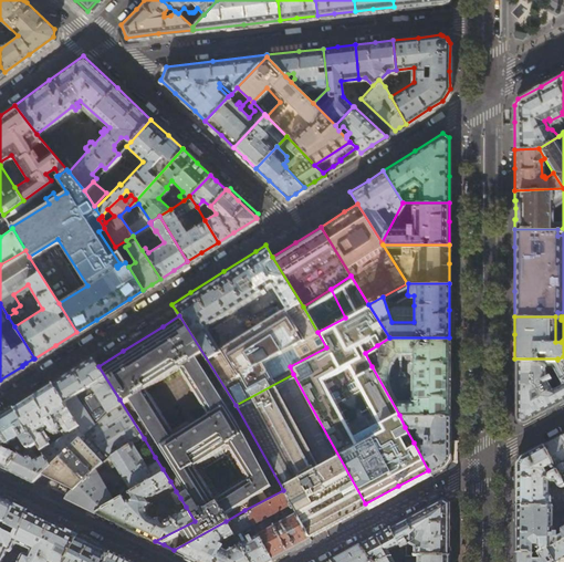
[(372,366),(399,415),(449,415),(449,376),(449,337),(389,337),(377,345),(377,365),(372,366)]
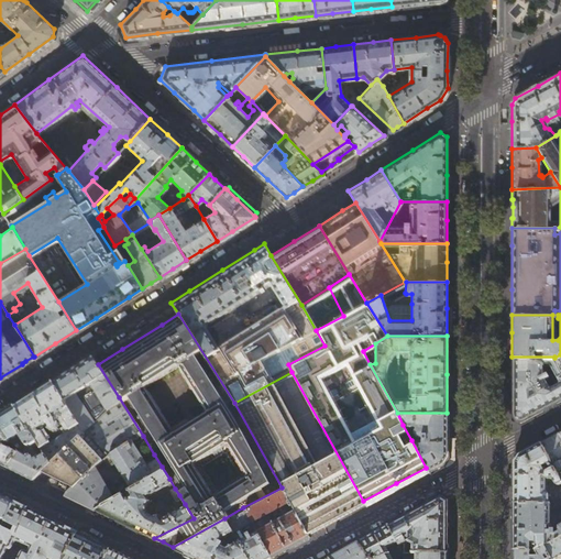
[(70,365),(50,379),(81,428),(84,427),(106,406),(119,397),(98,364),(90,353),(70,365)]
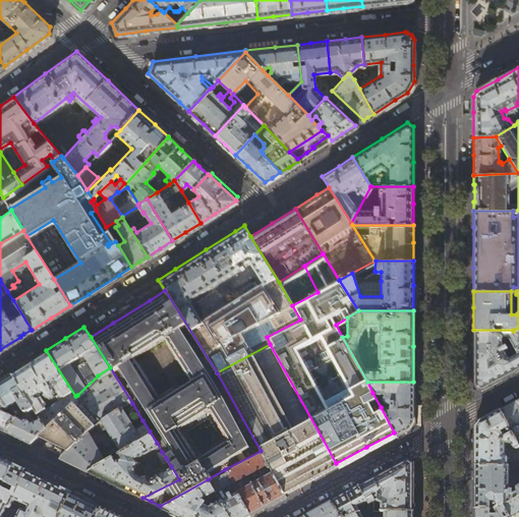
[(513,330),(473,330),(473,348),(473,355),(473,385),(480,389),(507,375),(518,367),(518,341),(513,331),(513,330)]
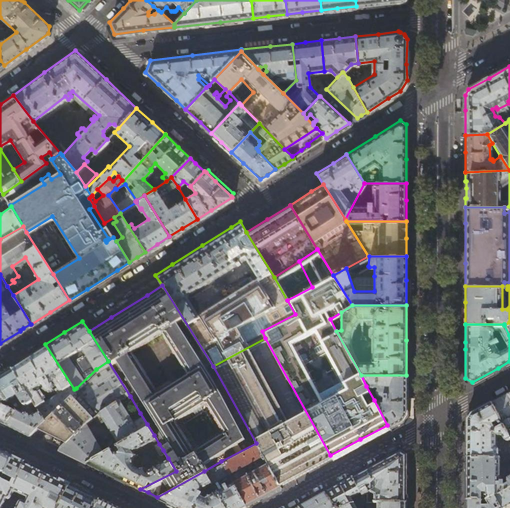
[(330,455),(265,338),(213,366),(256,443),(264,458),(266,462),(278,483),(305,469),(330,455)]
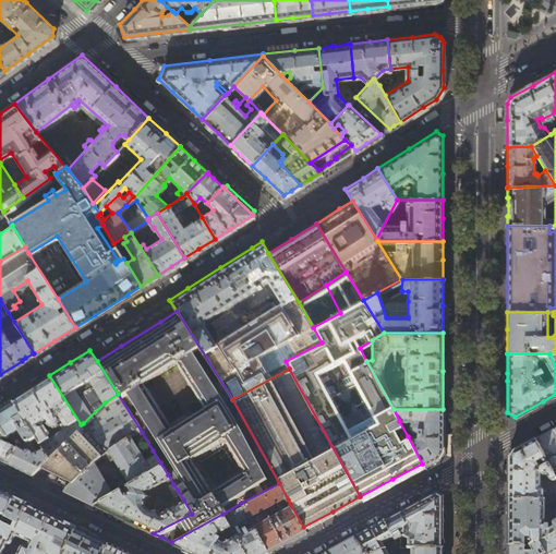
[(22,393),(12,399),(34,434),(47,456),(81,424),(49,375),(39,382),(22,393)]
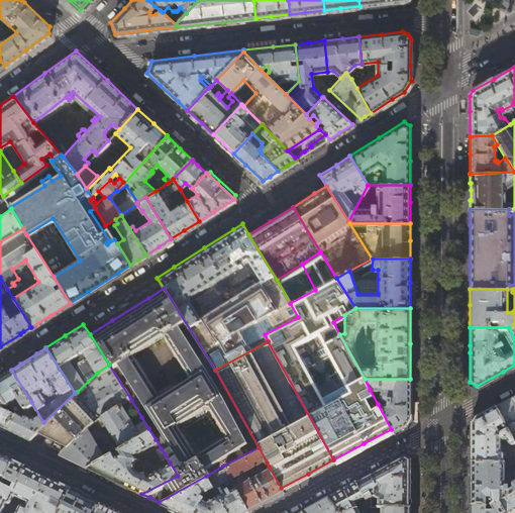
[(97,373),(77,392),(98,414),(96,416),(96,418),(99,422),(100,423),(103,421),(112,436),(118,446),(148,428),(141,417),(132,422),(121,406),(131,400),(109,365),(97,373)]
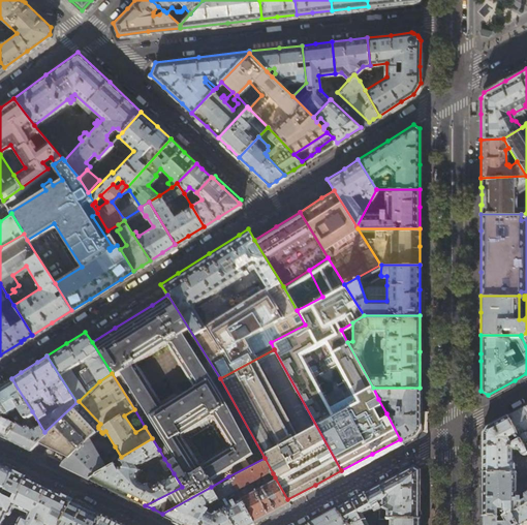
[(3,383),(0,384),(0,402),(5,410),(5,411),(14,418),(18,421),(32,411),(11,378),(3,383)]
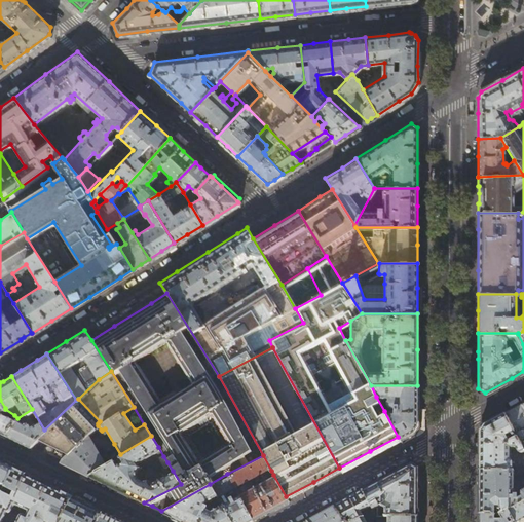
[(417,406),(417,385),(371,385),(376,397),(385,397),(387,398),(386,400),(385,402),(386,404),(387,405),(388,406),(389,406),(397,406),(398,409),(384,411),(398,437),(399,439),(413,432),(416,424),(417,406)]
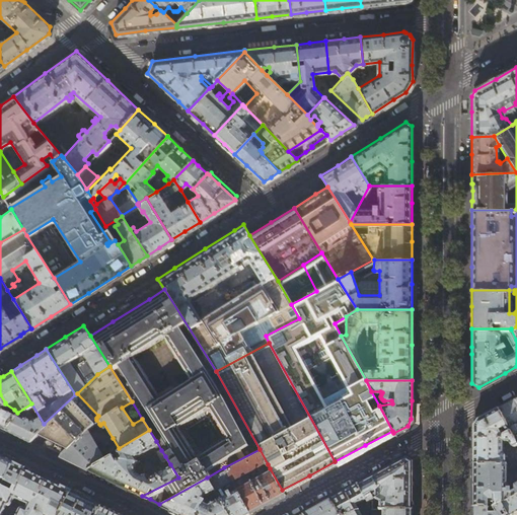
[(77,393),(75,394),(44,424),(35,432),(37,432),(53,440),(45,444),(50,447),(59,451),(60,452),(86,427),(96,418),(98,416),(77,393)]
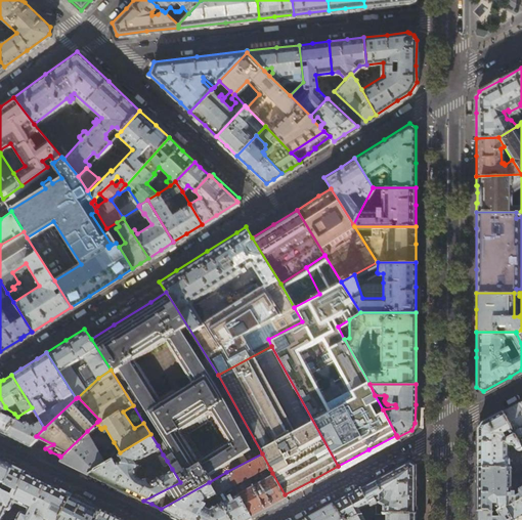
[(521,397),(513,403),(501,409),(520,445),(521,449),(521,397)]
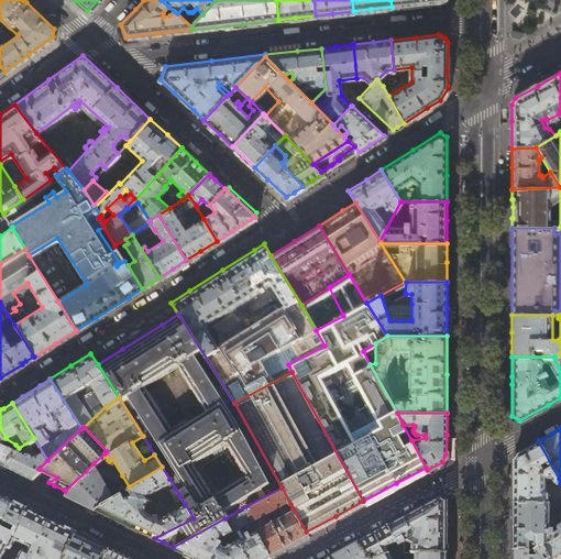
[(1,439),(6,437),(0,428),(0,462),(4,464),(14,450),(19,448),(15,445),(13,449),(0,442),(1,439)]
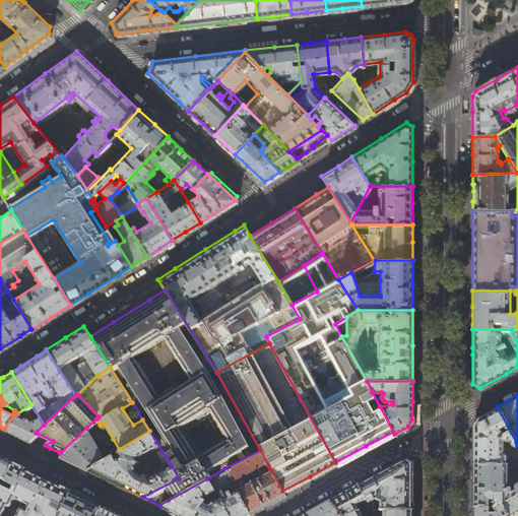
[(44,425),(31,404),(17,413),(13,415),(4,429),(18,436),(27,441),(36,433),(44,425)]
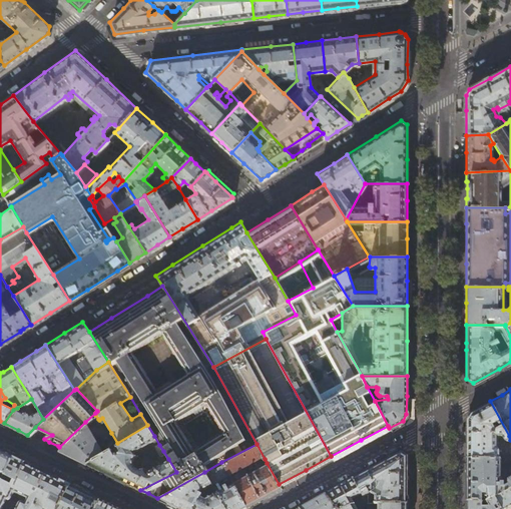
[(509,436),(490,401),(479,407),(470,412),(466,418),(466,438),(466,456),(496,456),(497,455),(498,454),(498,453),(498,448),(498,447),(497,446),(496,446),(495,446),(496,434),(501,433),(503,437),(504,438),(505,438),(506,438),(509,436)]
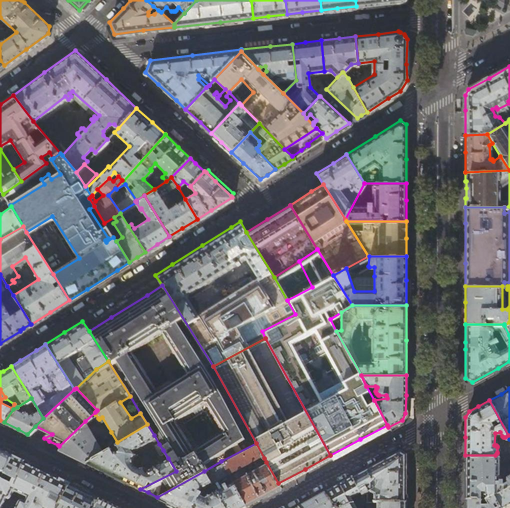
[(96,441),(85,421),(59,446),(57,448),(76,457),(84,461),(117,442),(111,432),(108,434),(107,433),(100,438),(96,441)]
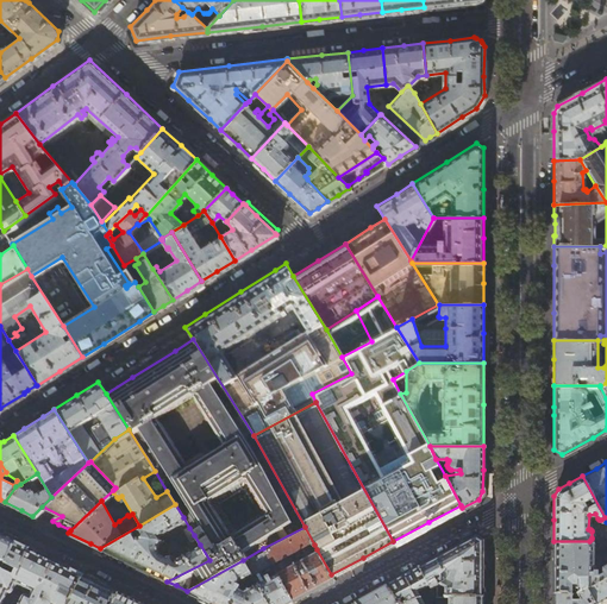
[(157,534),(183,517),(175,504),(139,526),(100,548),(142,568),(167,582),(210,560),(200,545),(173,559),(169,554),(167,555),(166,555),(163,555),(162,554),(161,554),(160,553),(158,552),(157,551),(156,548),(156,546),(156,545),(156,543),(157,541),(158,539),(160,538),(157,534)]
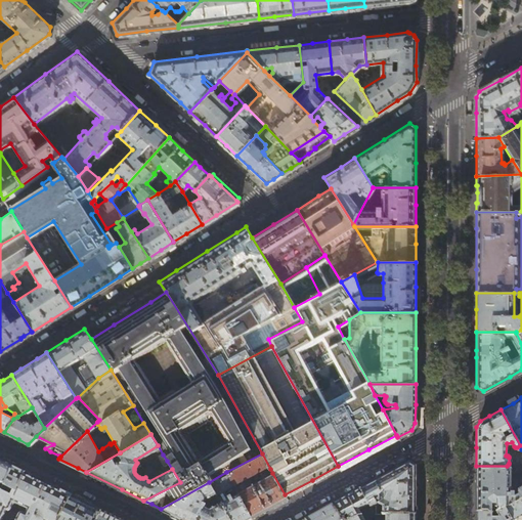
[(266,471),(270,469),(262,453),(226,472),(232,483),(237,492),(251,516),(268,507),(286,497),(285,494),(272,473),(255,482),(250,473),(262,467),(265,471),(266,471)]
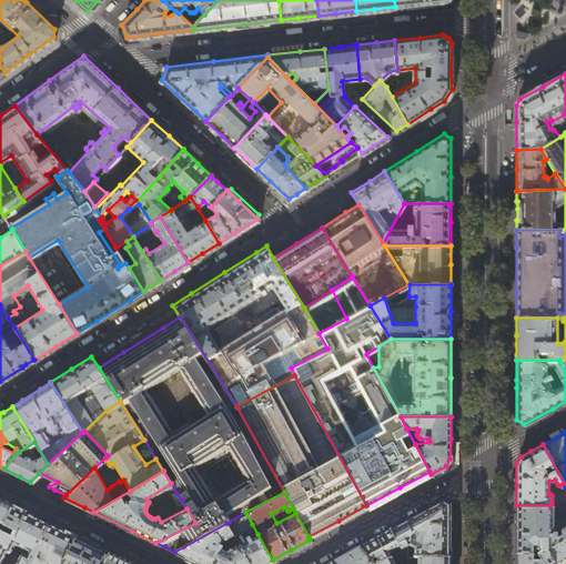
[(0,531),(13,503),(0,496),(0,531)]
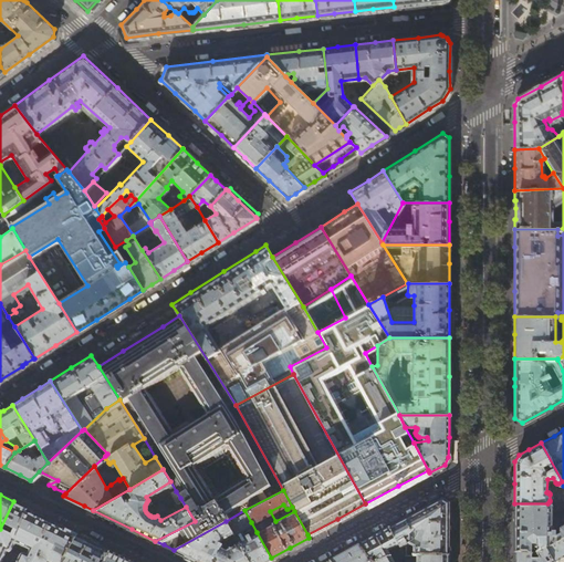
[(399,519),(357,542),(369,557),(375,553),(377,559),(373,561),(394,561),(387,547),(401,539),(405,545),(405,552),(448,553),(448,527),(448,501),(441,497),(399,519)]
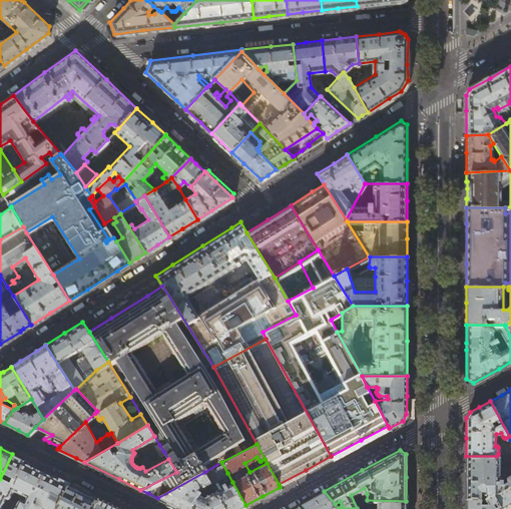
[(56,508),(69,482),(39,467),(12,454),(0,479),(0,505),(5,496),(7,496),(8,496),(9,495),(10,494),(12,490),(26,496),(23,500),(21,499),(20,499),(19,499),(18,500),(13,508),(12,508),(11,508),(56,508)]
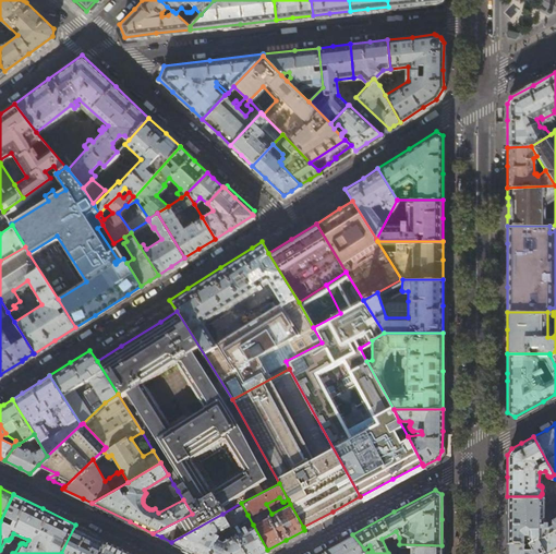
[(555,526),(555,495),(540,496),(507,496),(507,520),(507,542),(528,542),(555,526)]
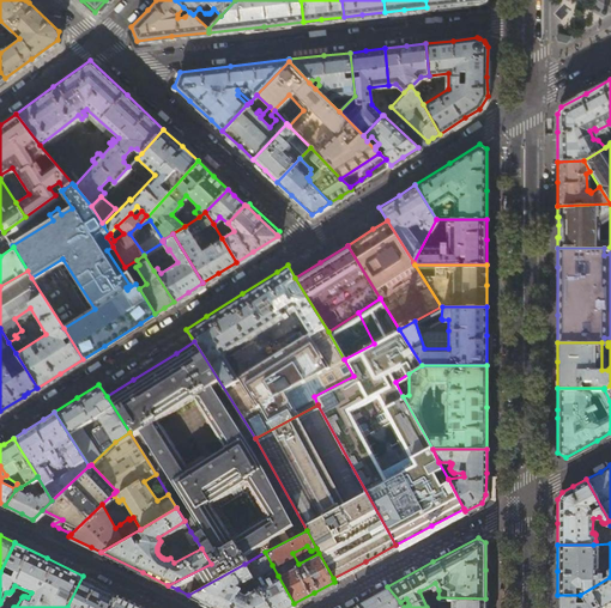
[(272,565),(265,552),(244,564),(252,575),(256,584),(268,607),(284,607),(294,603),(278,576),(266,582),(262,573),(259,571),(272,565)]
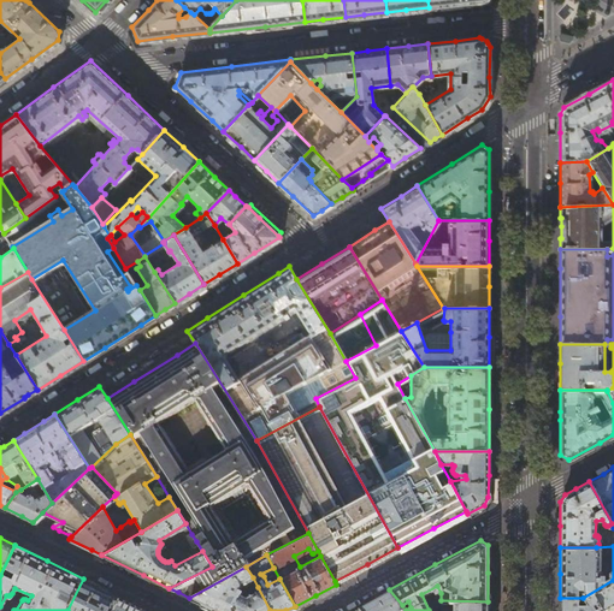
[(240,585),(253,577),(246,567),(189,598),(217,610),(270,610),(258,587),(248,591),(246,597),(240,594),(242,591),(238,589),(240,585)]
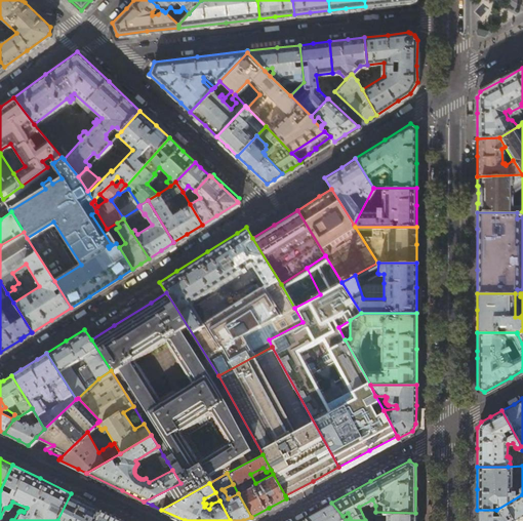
[(87,502),(71,493),(57,520),(94,520),(101,508),(87,502)]
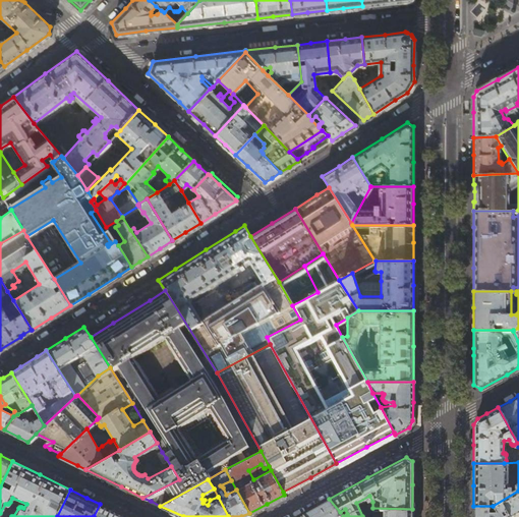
[(518,516),(518,491),(493,506),(473,506),(473,516),(518,516)]
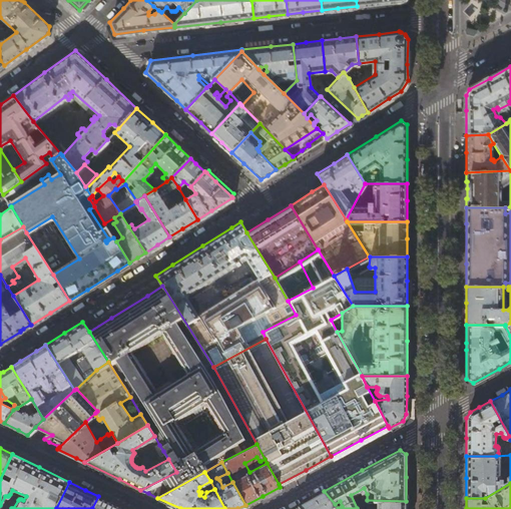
[(335,504),(324,491),(316,495),(298,505),(301,508),(338,508),(335,504)]
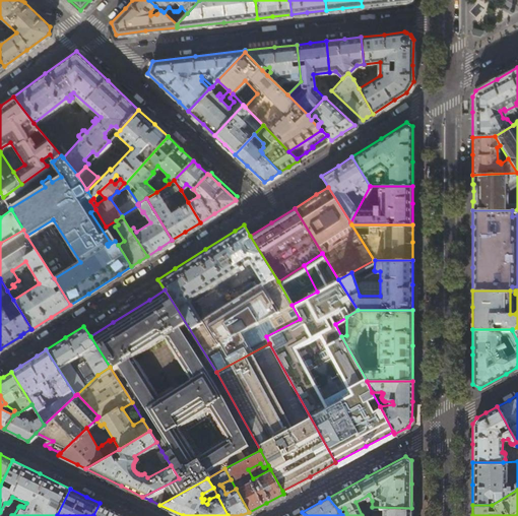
[(126,515),(120,513),(100,503),(93,515),(126,515)]
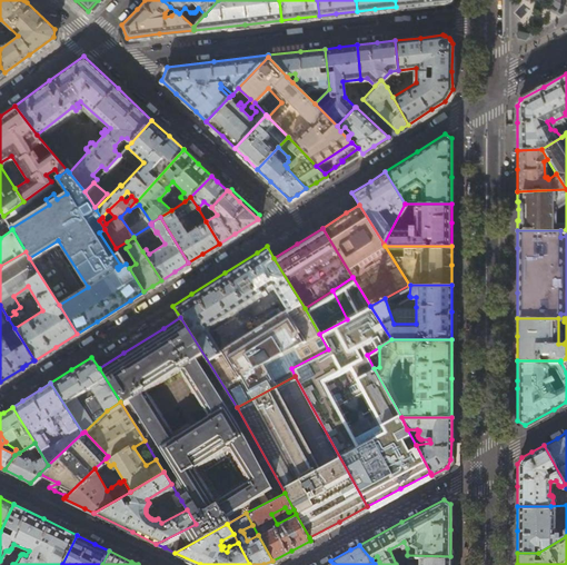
[(406,555),(399,564),(450,564),(450,556),(407,555),(406,555)]
